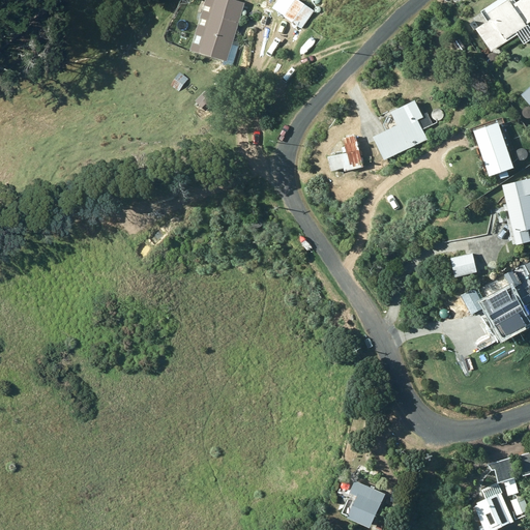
[(302,30),(315,11),(297,0),(280,0),(273,10),(302,30)]
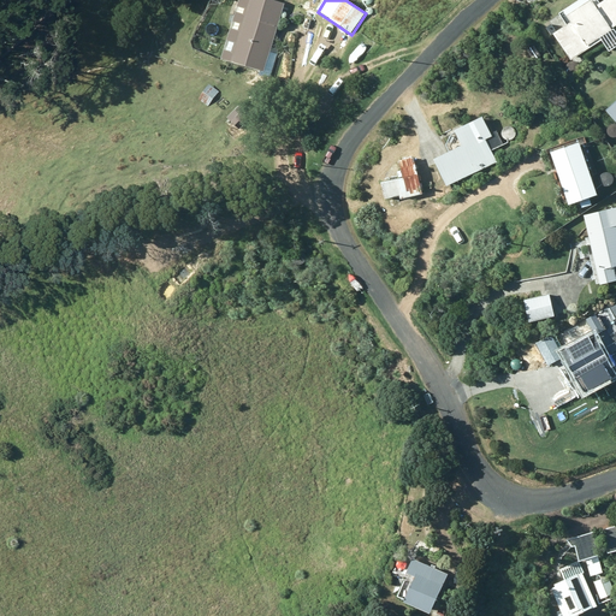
[(591,1),(567,17),(572,24),(556,34),(550,25),(545,28),(550,36),(552,34),(569,61),(602,41),(600,39),(611,31),(611,29),(615,25),(615,0),(606,0),(596,7),(591,1)]
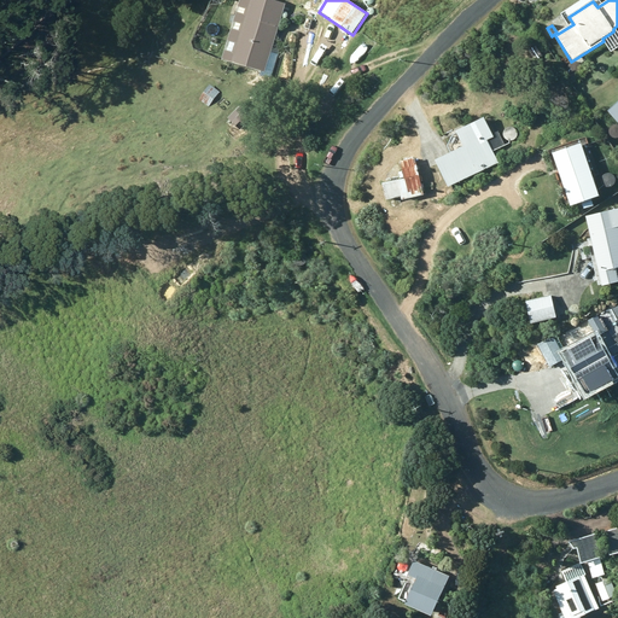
[(264,73),(281,13),(248,4),(229,63),(264,73)]
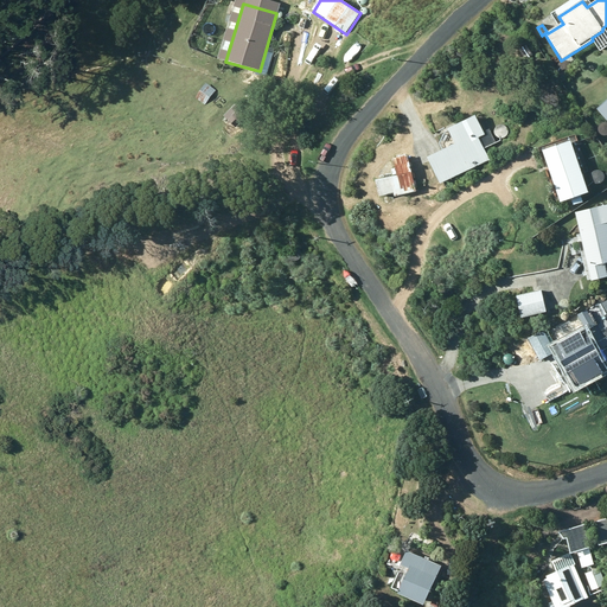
[(205,104),(216,91),(206,83),(195,97),(205,104)]
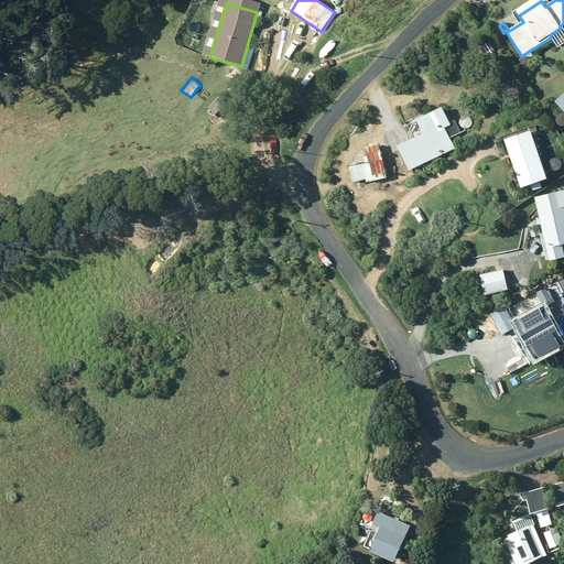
[(563,94),(554,102),(563,112),(563,94)]
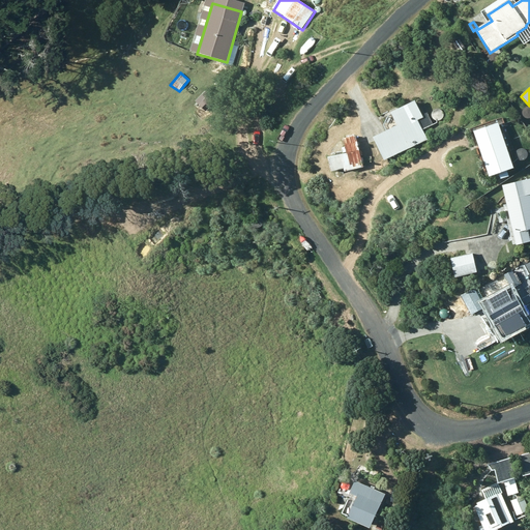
[(384,162),(429,140),(423,130),(433,125),(427,113),(421,115),(415,101),(390,114),(396,126),(373,139),(384,162)]
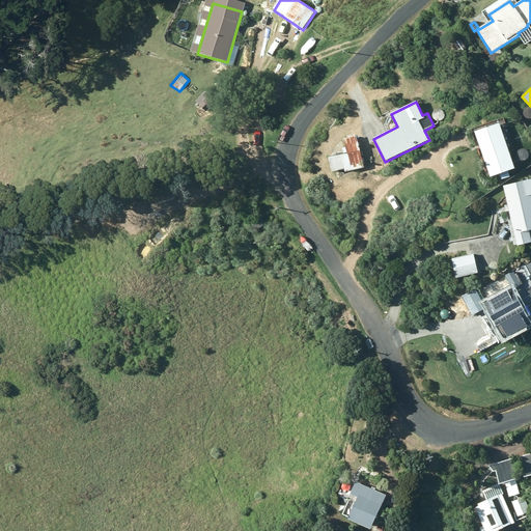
[(474,133),(490,178),(515,169),(500,124),(474,133)]
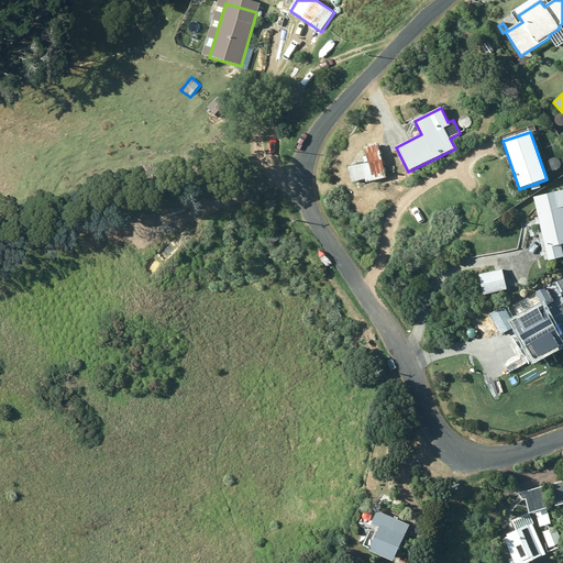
[(386,178),(378,144),(364,147),(365,157),(363,157),(364,164),(348,168),(351,183),(359,181),(361,189),(367,187),(366,183),(386,178)]
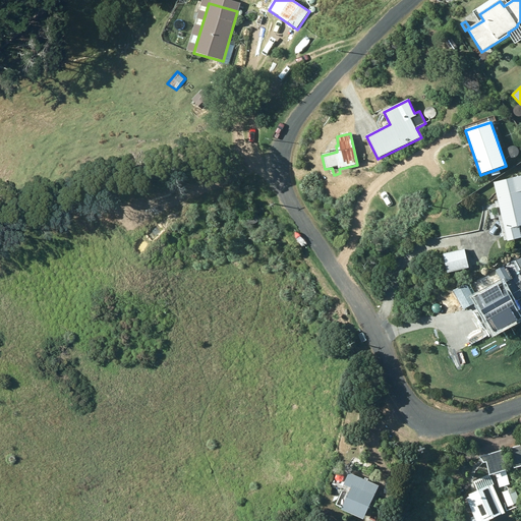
[(520,176),(494,182),(507,242),(520,238),(520,234),(519,227),(520,227),(520,176)]
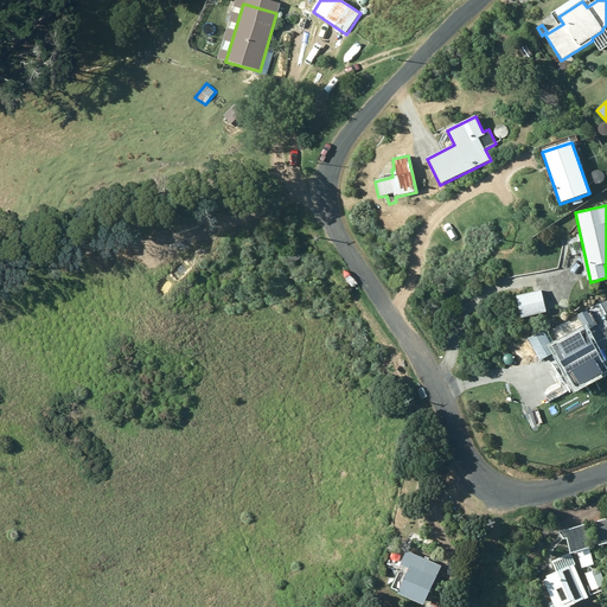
[(541,291),(516,296),(522,319),(545,313),(541,291)]
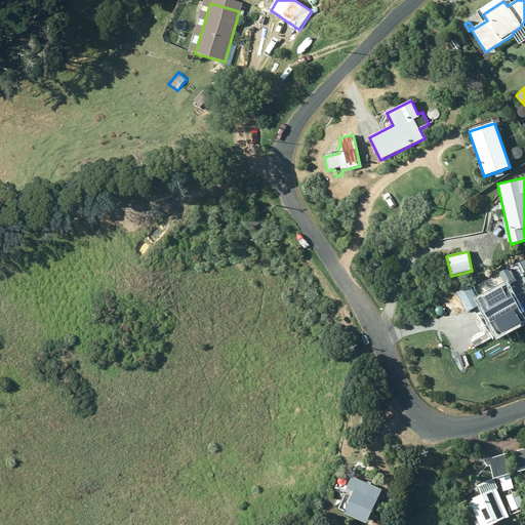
[(498,336),(524,321),(524,319),(505,285),(478,300),(470,286),(456,294),(468,313),(480,305),(498,336)]
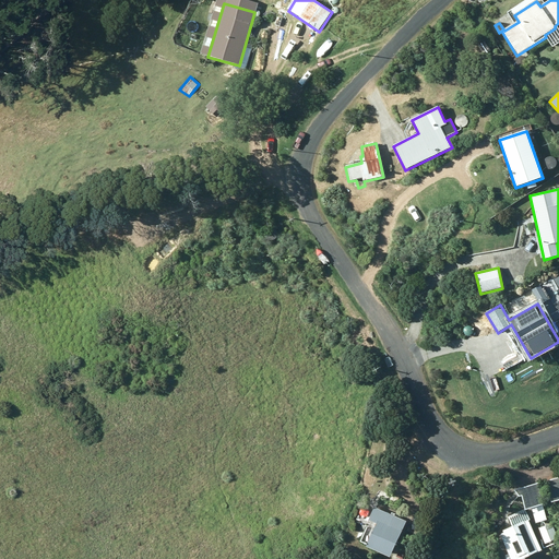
[(558,477),(547,480),(552,503),(558,501),(558,477)]
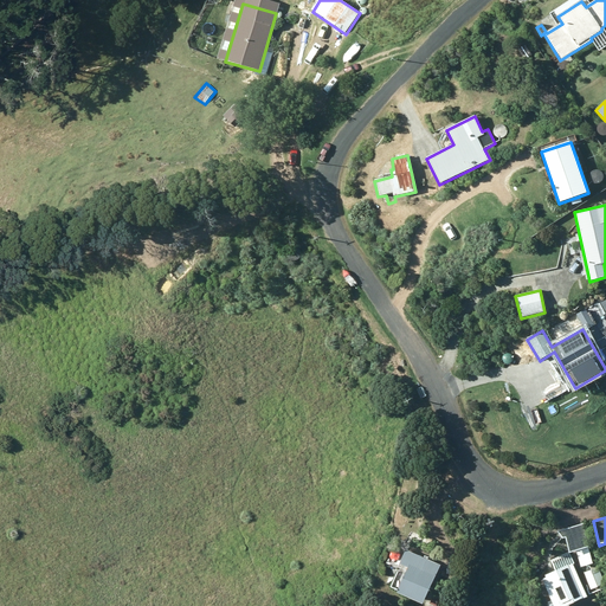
[(582,524),(558,533),(562,540),(566,539),(569,553),(590,547),(582,524)]
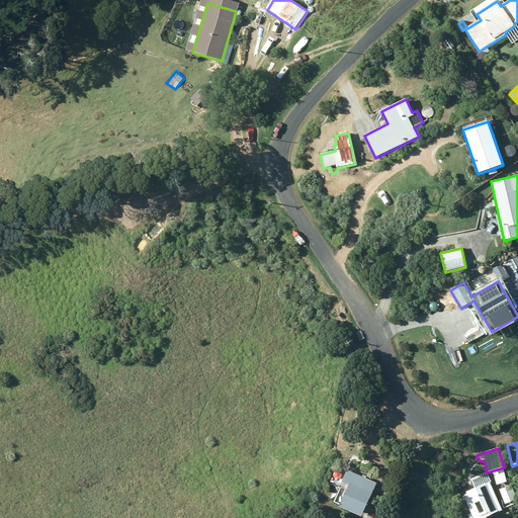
[(339,508),(361,517),(375,486),(346,471),(341,482),(349,486),(339,508)]
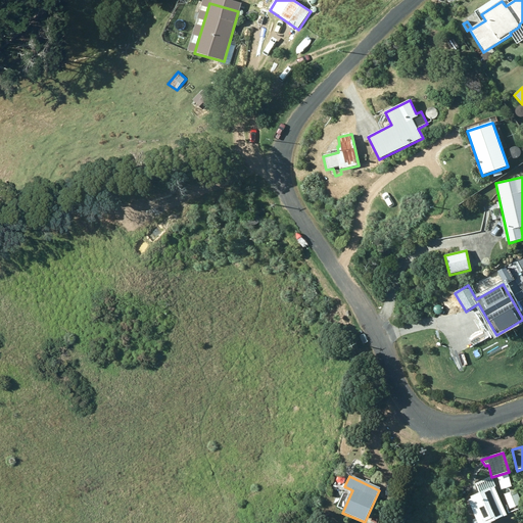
[(490,522),(507,516),(493,487),(494,486),(491,478),(476,484),(480,493),(470,497),(471,498),(468,501),(477,522),(490,522)]
